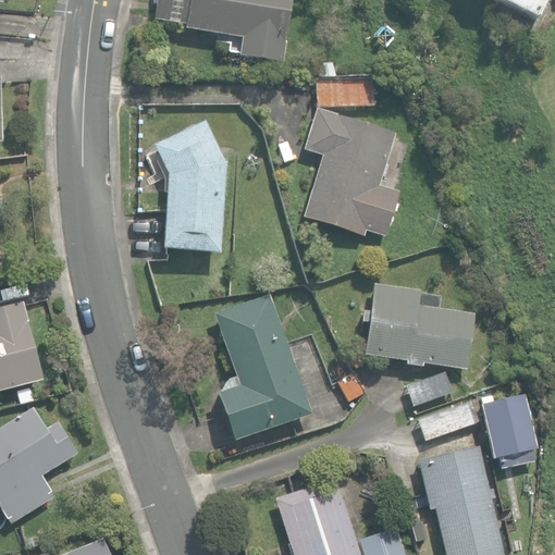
[(283,62),(292,0),(157,0),(155,19),(186,23),(185,28),(239,37),(236,56),(283,62)]
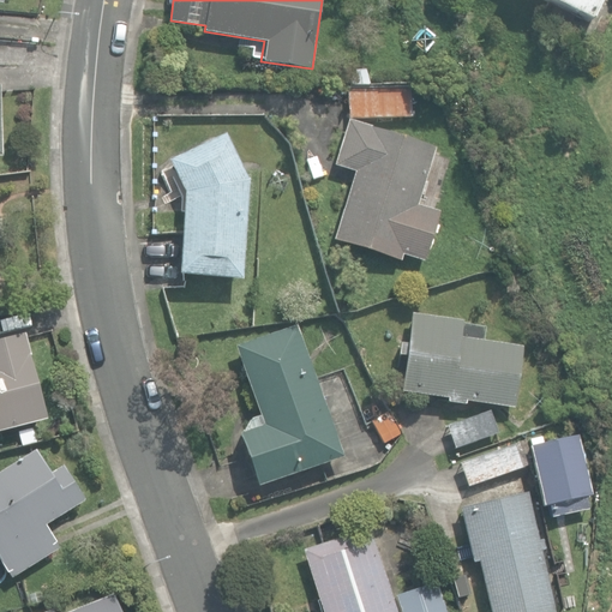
[(549,0),(592,21),(601,0),(549,0)]
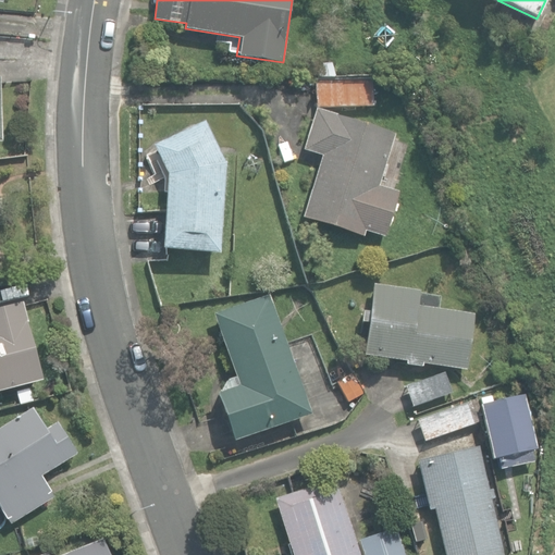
[(325,64),(329,77),(337,75),(334,62),(325,64)]
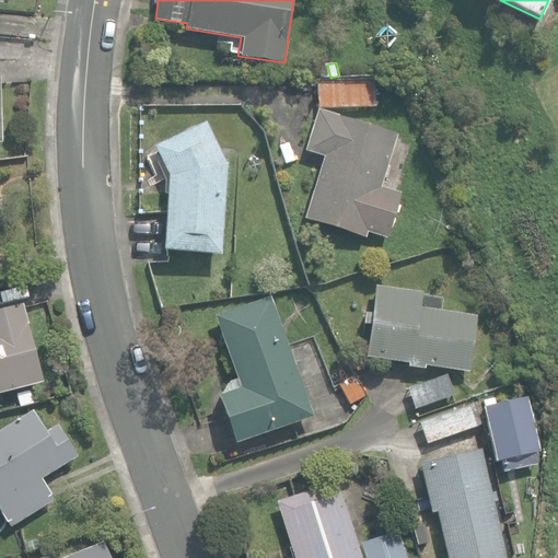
[(318,79),(320,107),(376,105),(375,77),(318,79)]
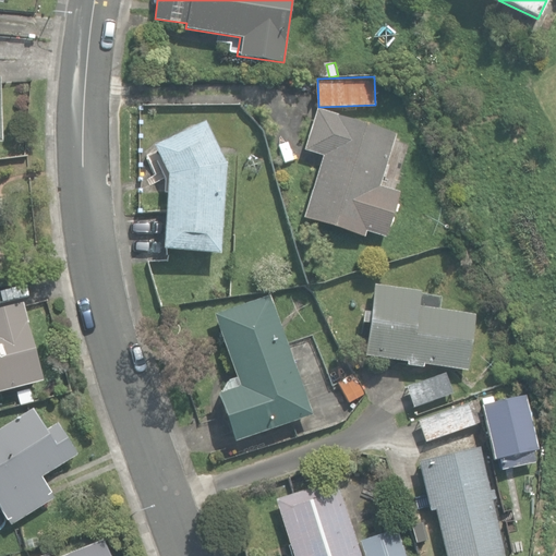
[(304,217),(365,237),(367,230),(386,236),(400,192),(381,186),(397,133),(318,108),(306,149),(324,155),(304,217)]
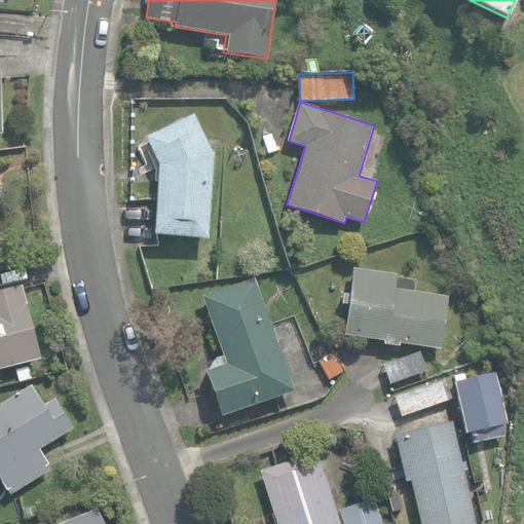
[(154,233),(208,238),(214,154),(194,114),(146,138),(159,164),(154,233)]
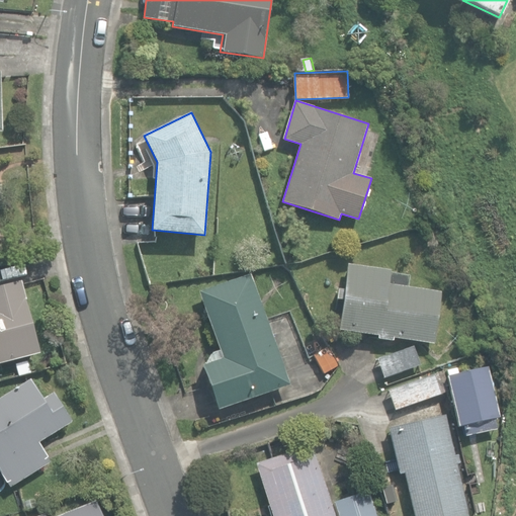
[(393,338),(434,344),(442,291),(390,283),(391,270),(349,264),(339,330),(378,335),(378,338),(393,340),(393,338)]
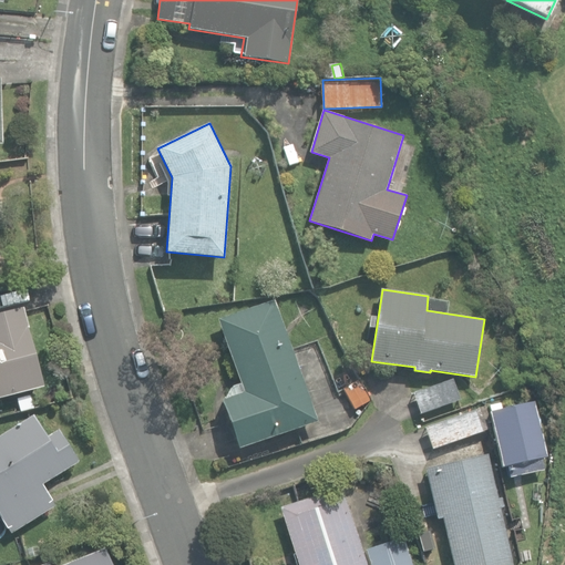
[(222,399),(238,448),(317,420),(276,299),(218,319),(244,392),(222,399)]
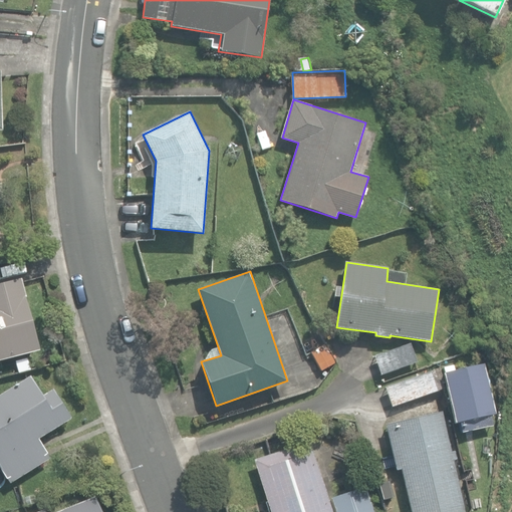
[(0,360),(39,349),(19,279),(0,284),(0,360)]
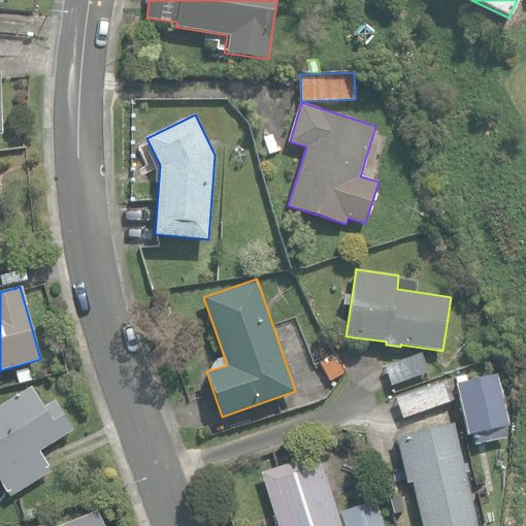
[(386,365),(392,384),(428,371),(422,352),(386,365)]
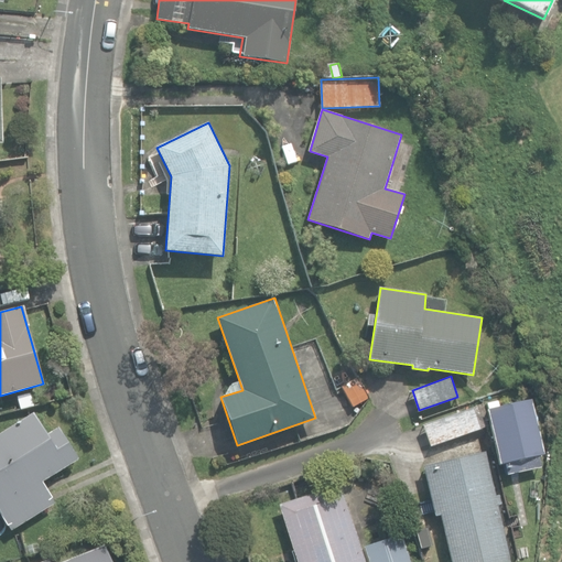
[(343,386),(355,406),(370,397),(358,377),(343,386)]
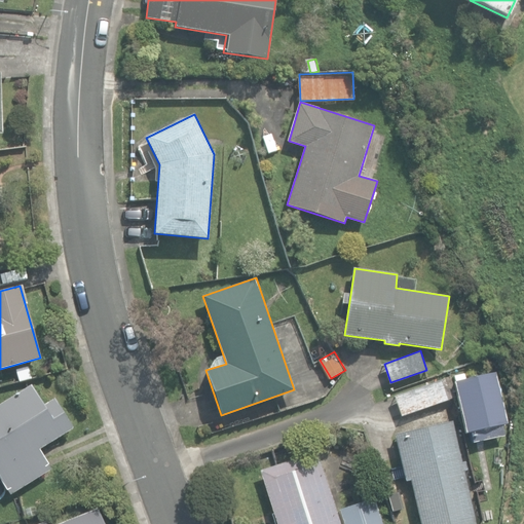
[(506,435),(502,424),(508,422),(495,371),(453,381),(465,433),(470,432),(473,443),(506,435)]
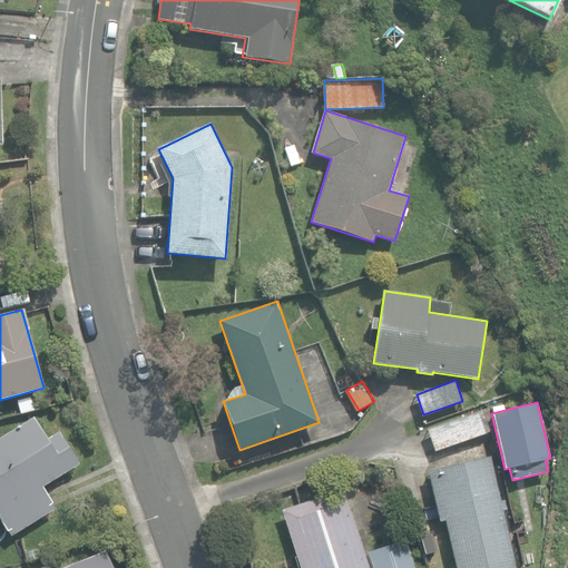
[(428,429),(436,450),(486,432),(479,411),(428,429)]
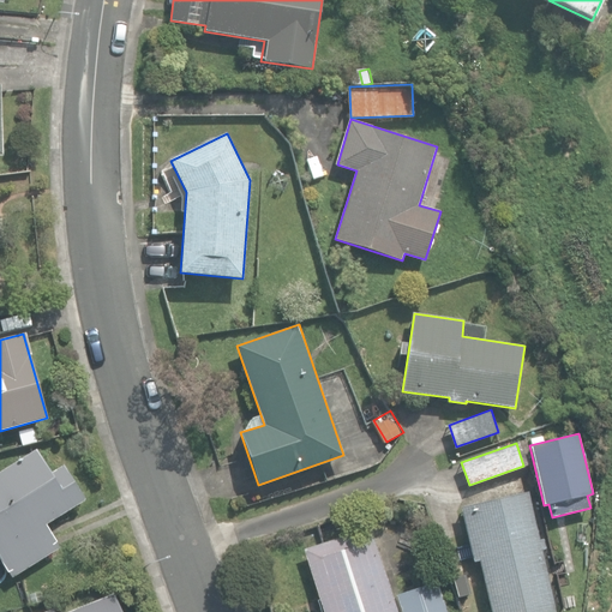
[(0,556),(13,576),(60,546),(46,523),(87,498),(65,465),(52,473),(36,449),(0,472),(0,556)]
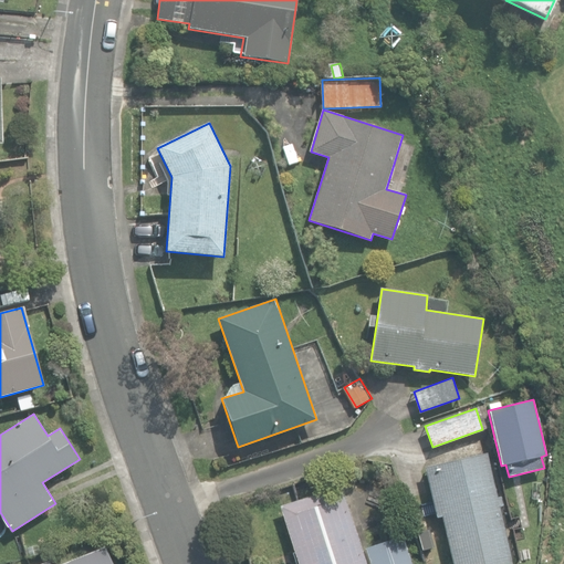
[(441,517),(452,563),(511,563),(514,563),(500,505),(504,504),(503,497),(499,497),(488,452),(425,467),(437,518),(441,517)]
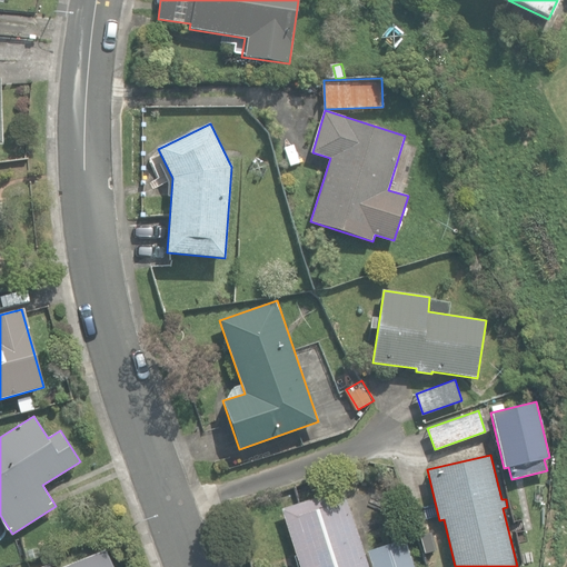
[(368,566),(345,489),(284,508),(300,566),(368,566)]
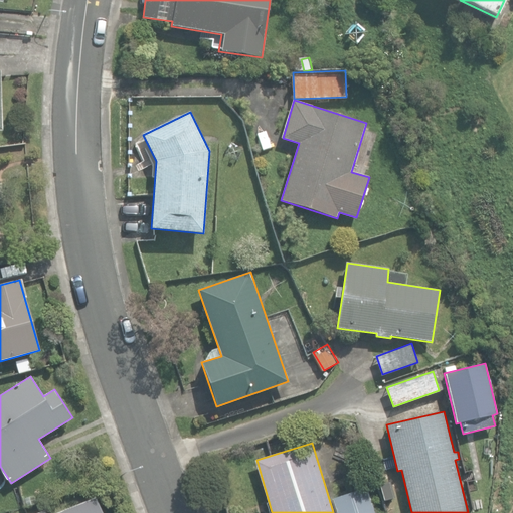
[(376,512),(368,487),(331,499),(335,512),(376,512)]
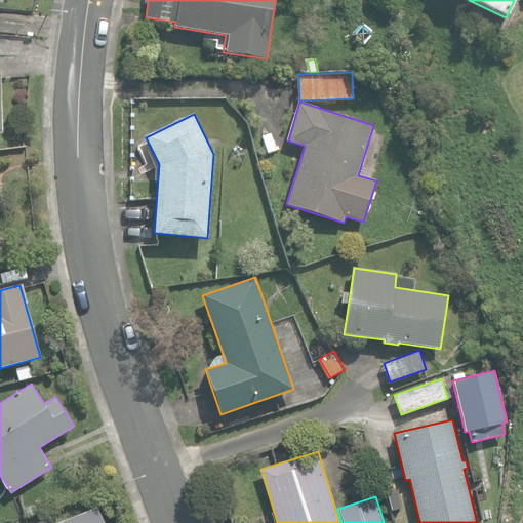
[(104,522),(97,507),(54,522),(48,522),(47,519),(36,522),(104,522)]
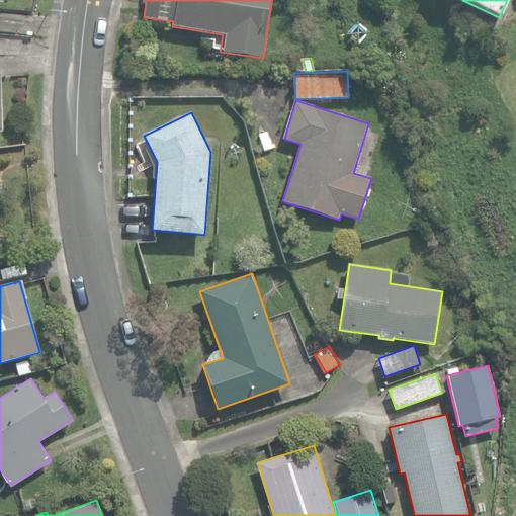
All buildings are outlined.
